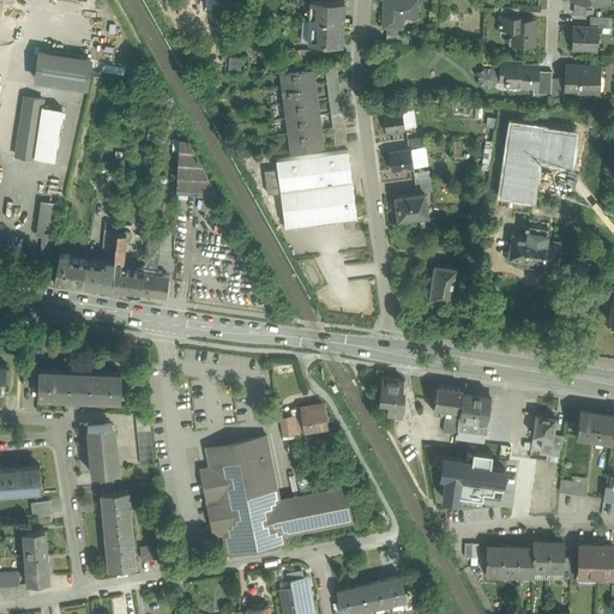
[(324,0),(311,0),(309,20),(311,20),(343,23),(344,1),(324,0)]
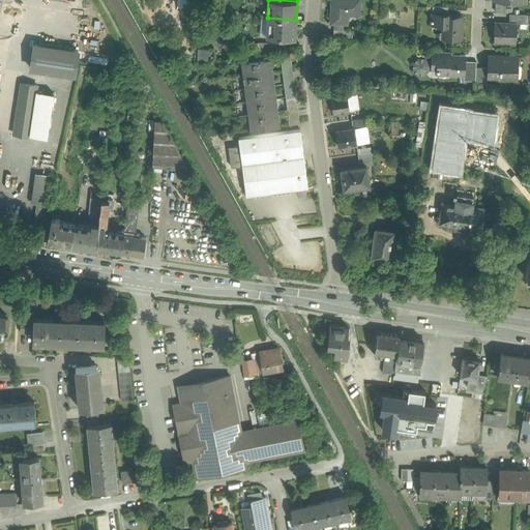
[(359,0),(331,0),(330,23),(333,23),(347,23),(348,11),(359,12),(359,0)]
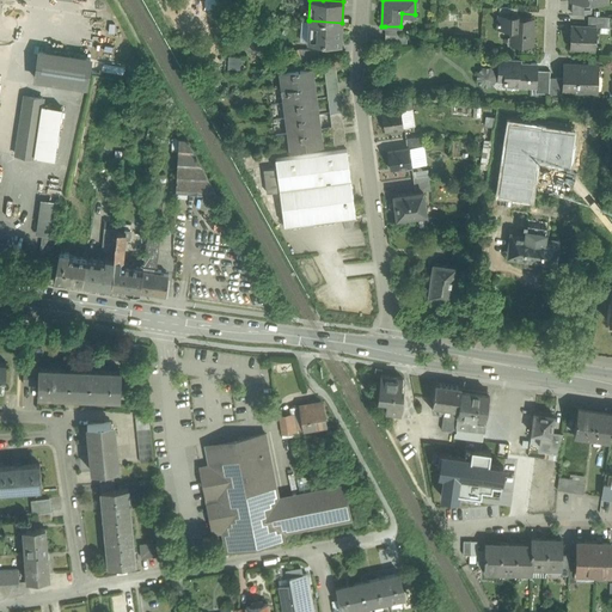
[(585,1),(571,1),(571,13),(583,13),(585,1)]
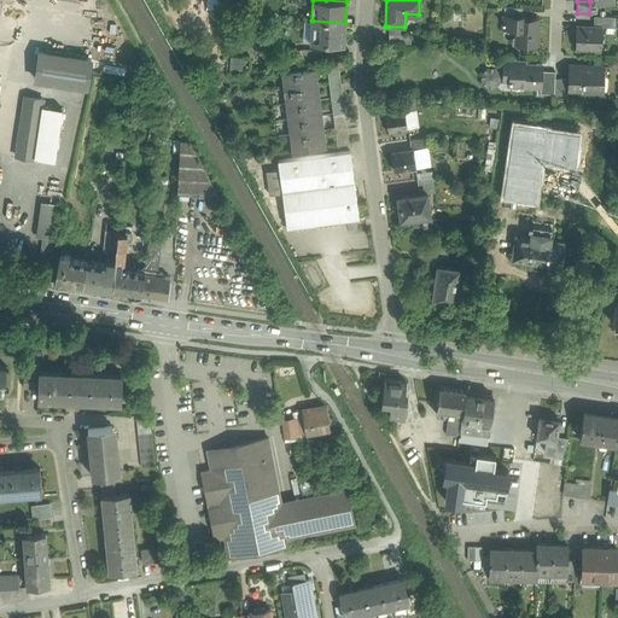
[(536,19),(524,18),(524,16),(522,16),(503,15),(503,21),(502,21),(502,24),(503,24),(503,28),(517,29),(517,38),(519,38),(519,44),(529,45),(529,42),(537,42),(538,28),(536,28),(536,19)]
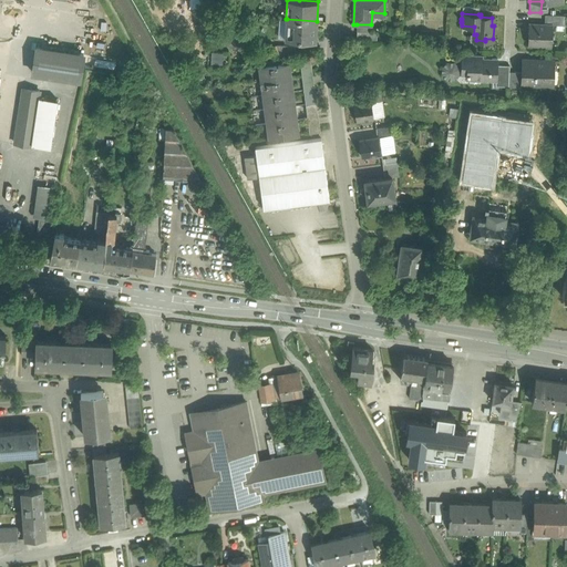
[(565,14),(545,14),(545,24),(553,24),(565,24),(565,14)]
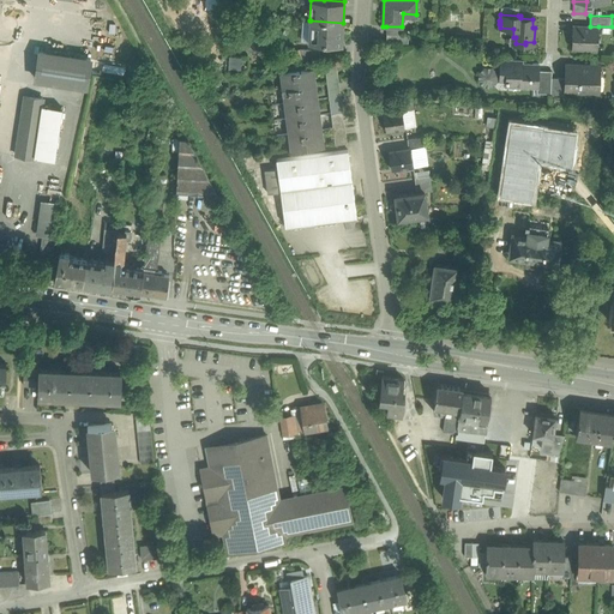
[(343,23),(311,20),(309,42),(342,44),(343,23)]
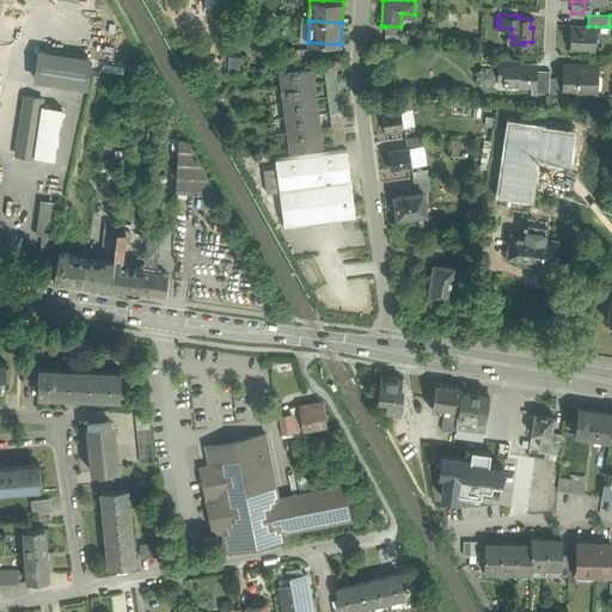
[(588,26),(571,25),(570,48),(592,49),(592,38),(595,38),(597,26),(588,26)]
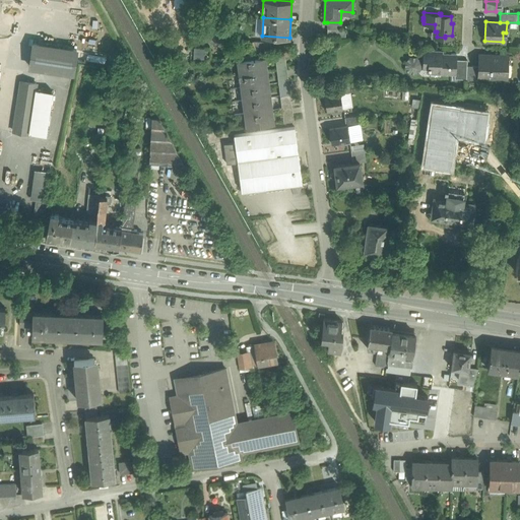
[(270,42),(254,41),(256,52),(271,49),(270,42)]
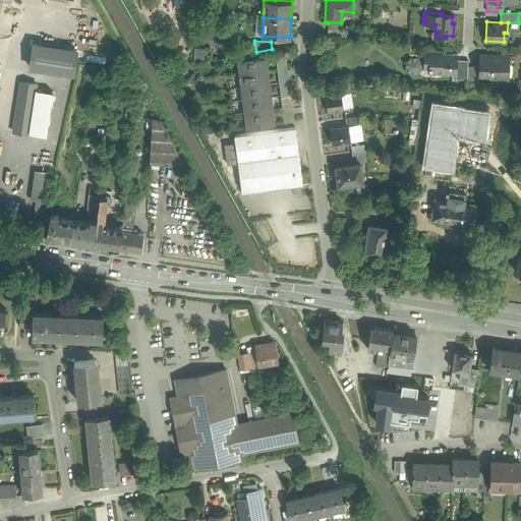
[(76,51),(33,45),(30,66),(73,73),(76,51)]
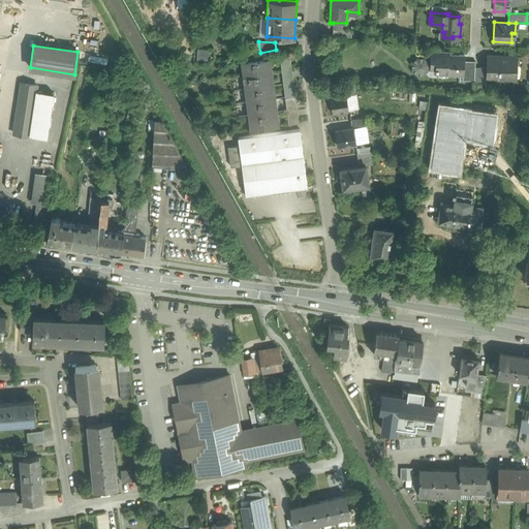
[(198,50),(197,60),(207,61),(208,51),(198,50)]
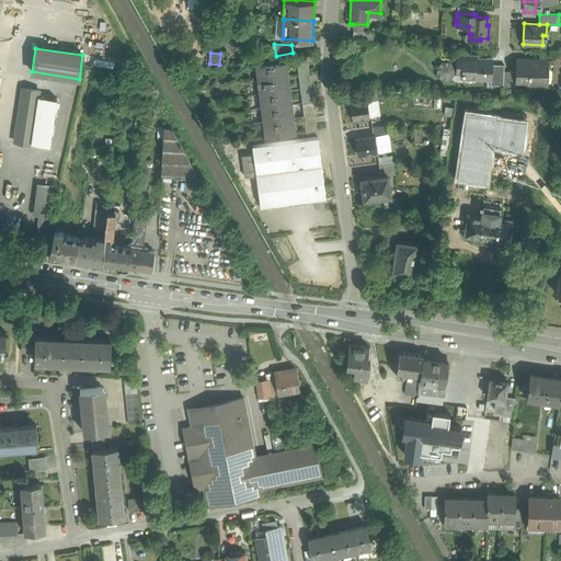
[(478,55),(457,54),(457,68),(454,68),(454,67),(449,63),(443,61),(438,66),(437,72),(442,78),(448,78),(454,73),(454,72),(456,73),(462,73),(462,77),(465,77),(465,73),(474,73),(474,75),(476,75),(476,79),(491,79),(492,68),(492,58),(487,57),(487,58),(477,58),(478,55)]
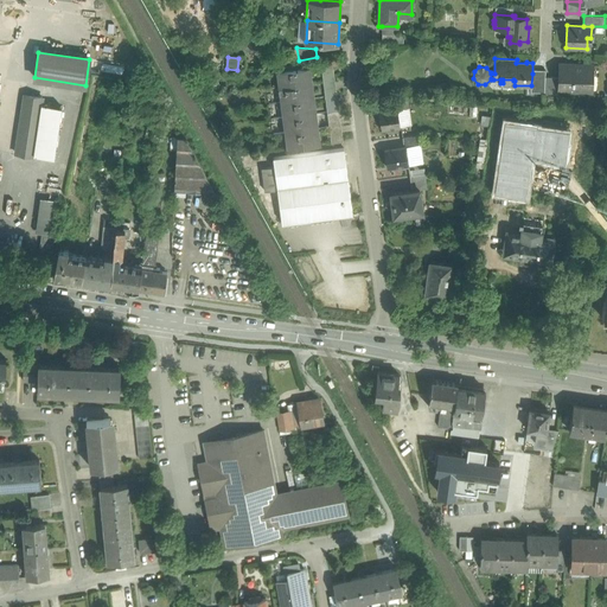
[(333,63),(321,65),(323,81),(334,80),(333,63)]
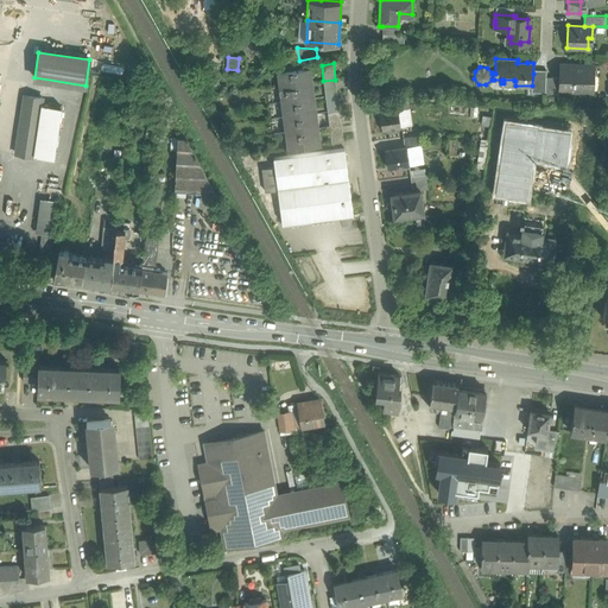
[(594,65),(561,64),(559,77),(559,90),(561,90),(593,92),(594,65)]
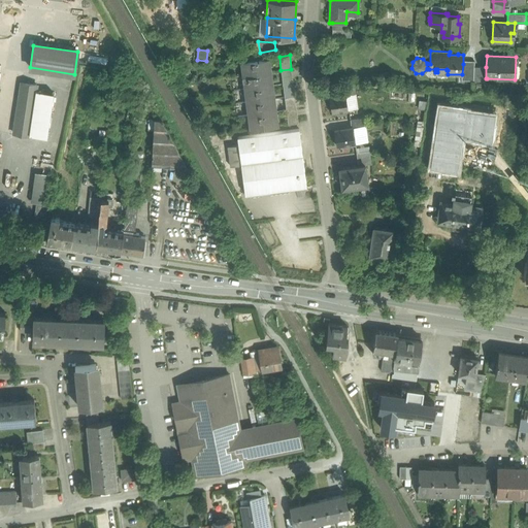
[(269,58),(241,62),(243,75),(270,71),(269,58)]
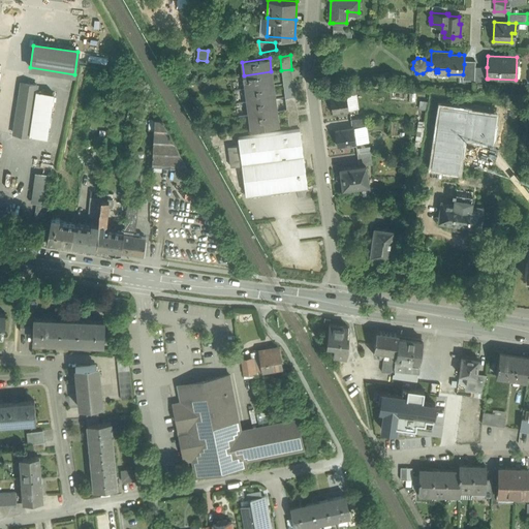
[(475,65),(464,64),(463,74),(463,80),(474,81),(475,67),(475,65)]
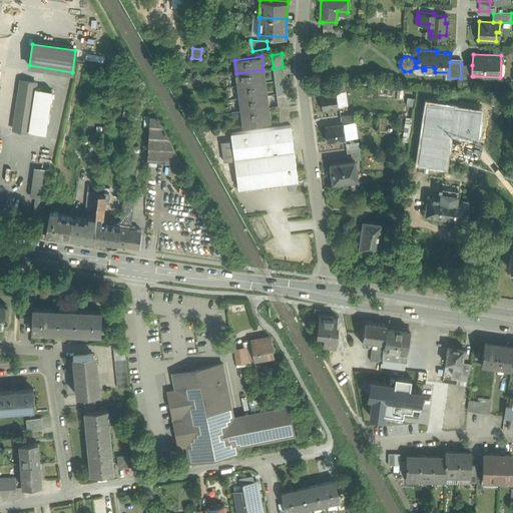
[(472,65),(461,65),(460,78),(460,79),(472,79),(473,76),(472,76),(472,65)]
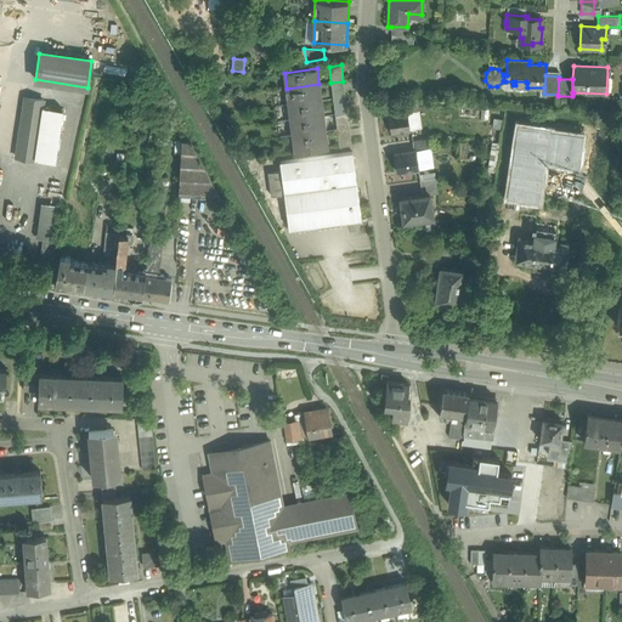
[(343,82),(331,83),(333,99),(345,96),(343,82)]
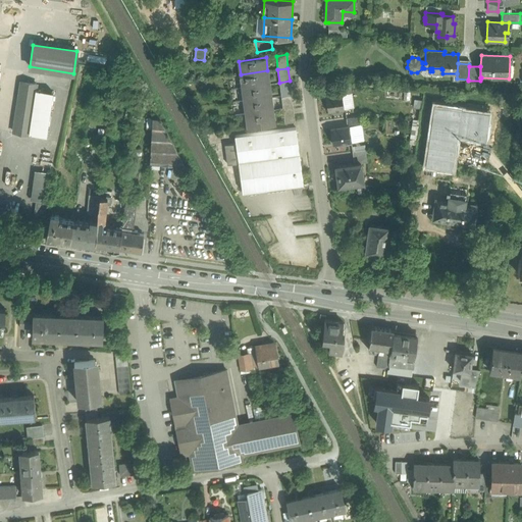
[(267,70),(241,74),(243,88),(269,84),(267,70)]
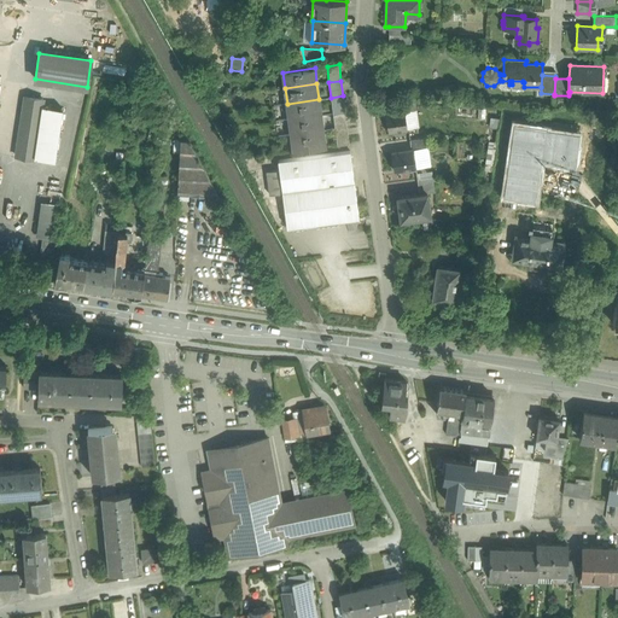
[(343,95),(331,98),(333,114),(345,111),(343,95)]
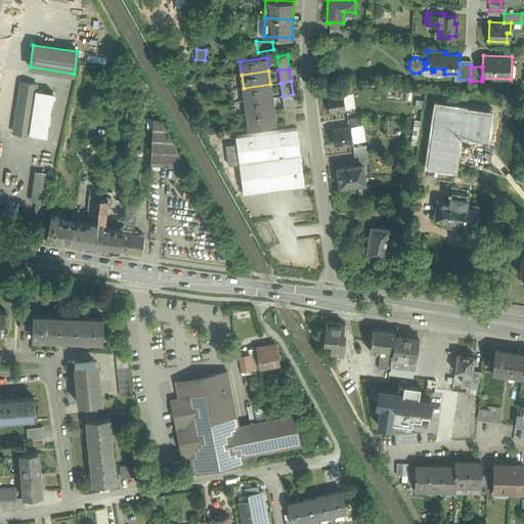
[(37,84),(22,82),(14,132),(29,135),(36,90),(37,84)]
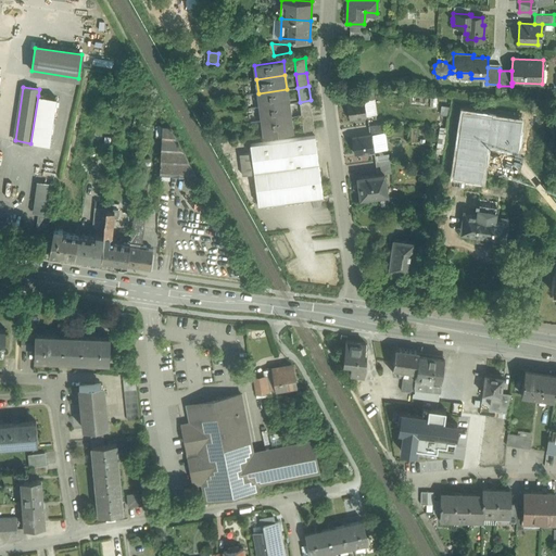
[(287,89),(258,93),(260,108),(289,103),(287,89)]
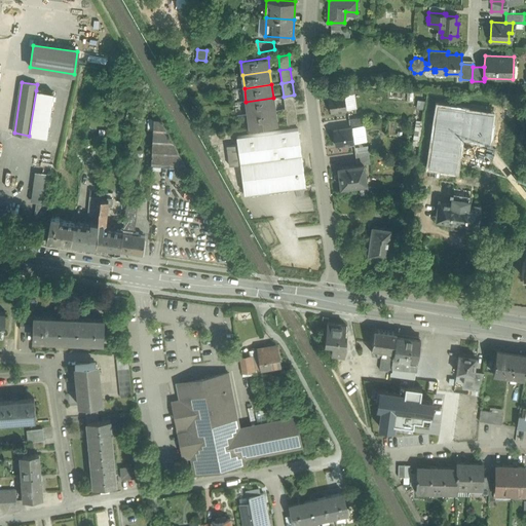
[(353,86),(340,85),(341,92),(344,92),(344,95),(354,94),(353,86)]
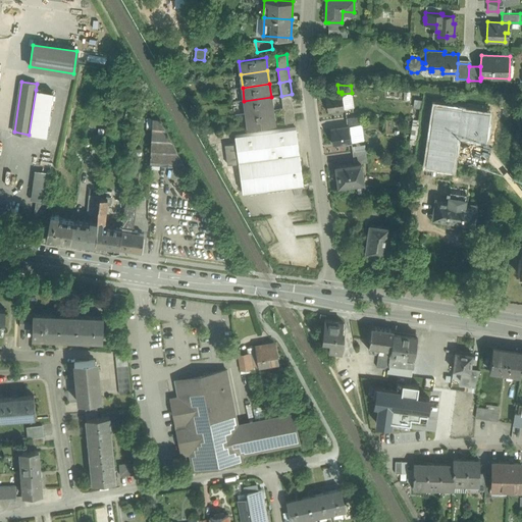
[(53,92),(36,90),(29,133),(47,136),(53,92)]
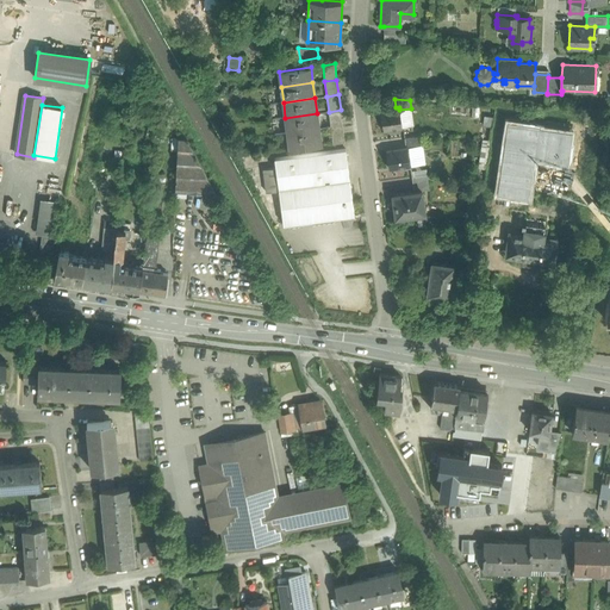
[(396,107),(381,110),(384,131),(402,129),(399,110),(399,107),(396,107)]
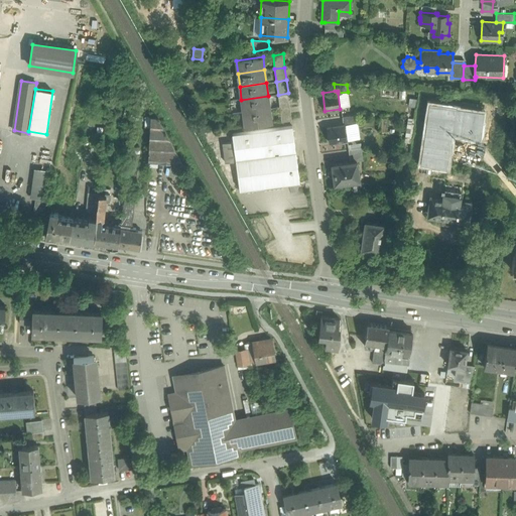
[(288,93),(278,95),(280,107),(289,106),(288,93)]
